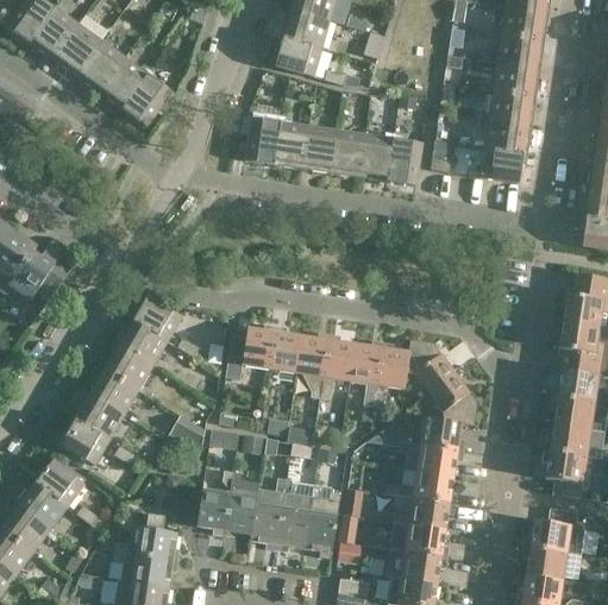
[(30,42),(56,6),(46,0),(24,0),(7,25),(30,42)]
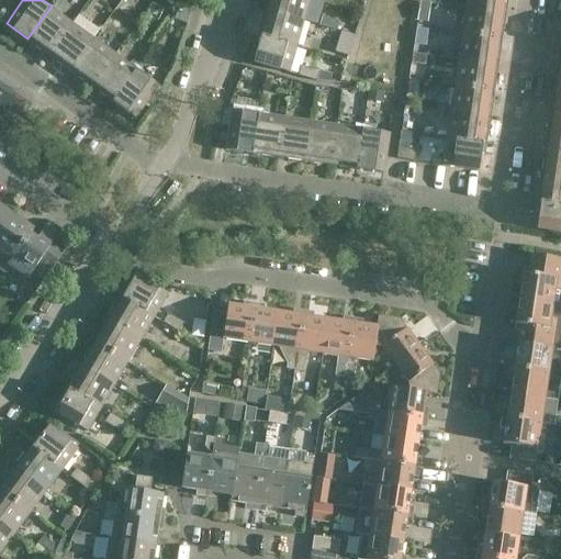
[(267,0),(266,8),(304,19),(310,0),(267,0)]
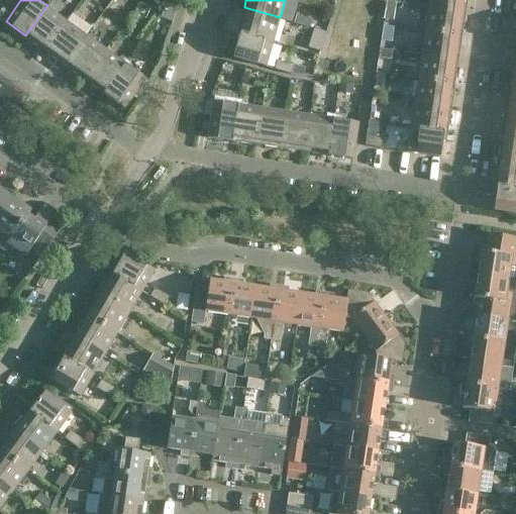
[(394,16),(396,0),(387,0),(385,15),(394,16)]
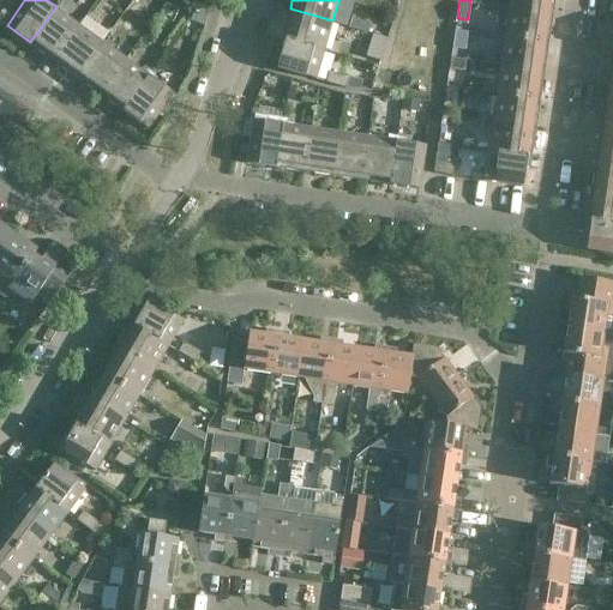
[(553,12),(556,0),(511,0),(510,6),(553,12)]
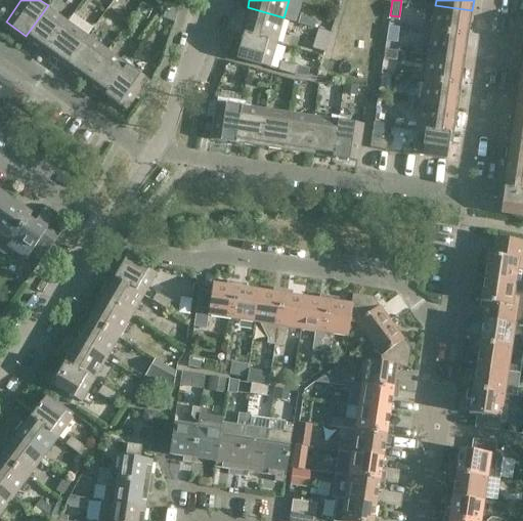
[(68,19),(48,5),(26,36),(39,45),(41,42),(48,47),(68,19)]
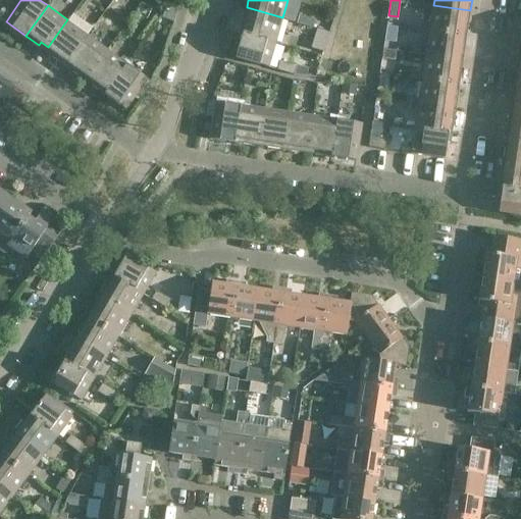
[(468,27),(470,10),(433,5),(430,30),(463,34),(464,27),(468,27)]
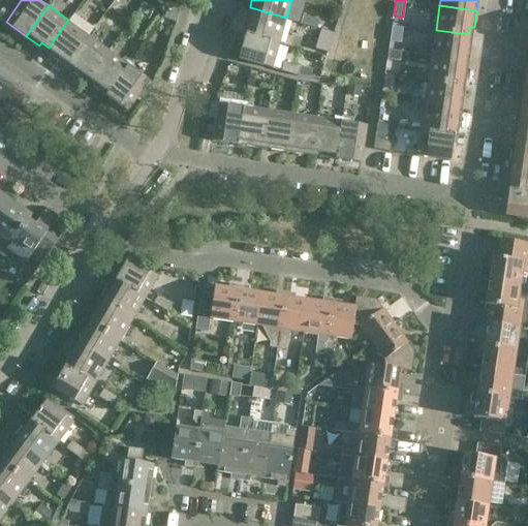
[(279,41),(286,18),(250,7),(246,23),(249,24),(247,32),(279,41)]
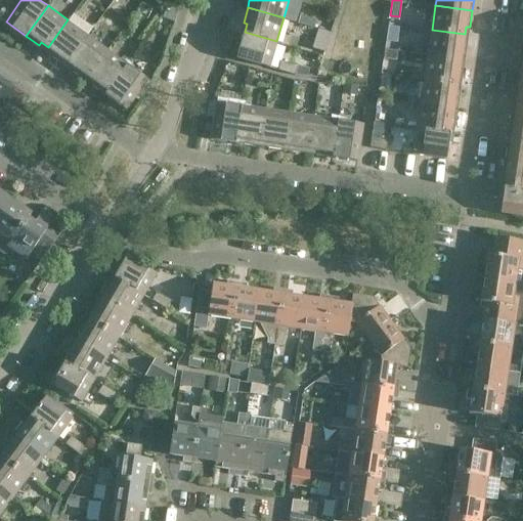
[(178,12),(166,8),(164,16),(175,19),(178,12)]
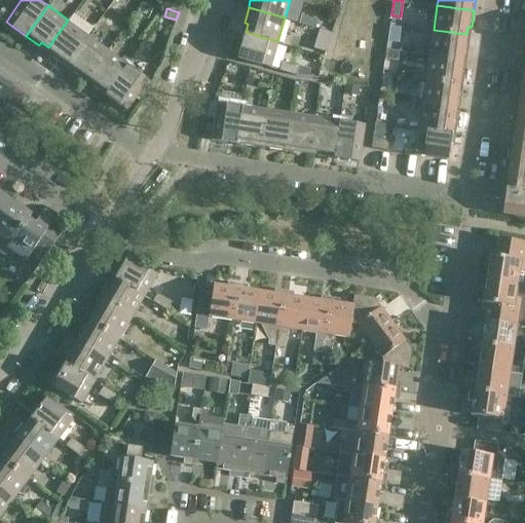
[(303,12),(301,21),(316,26),(319,17),(303,12)]
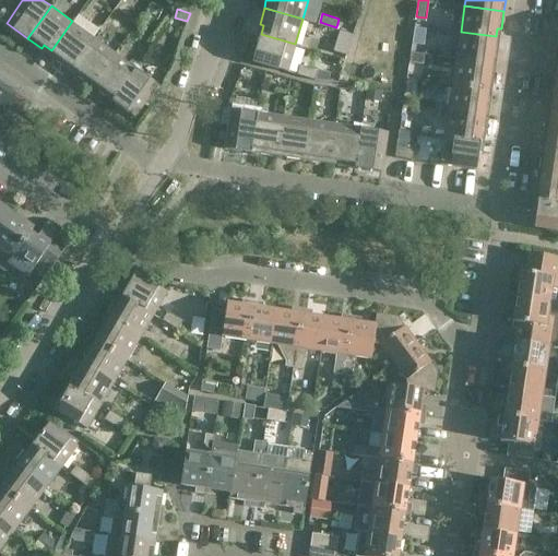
[(72,21),(51,50),(59,56),(57,59),(71,69),(94,36),(72,21)]
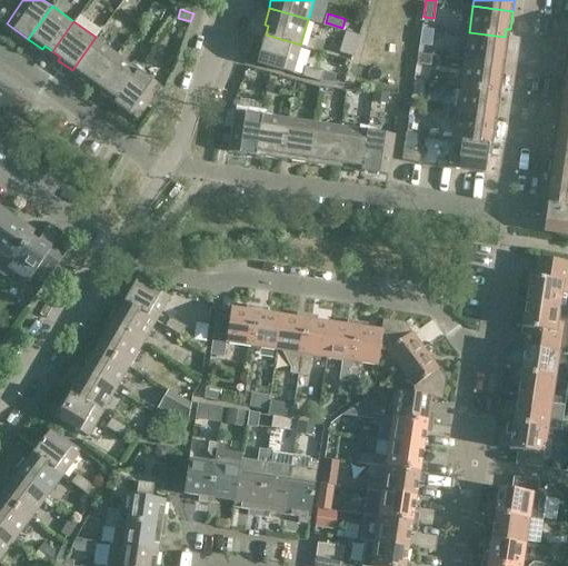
[(431,43),(434,27),(422,26),(420,41),(431,43)]
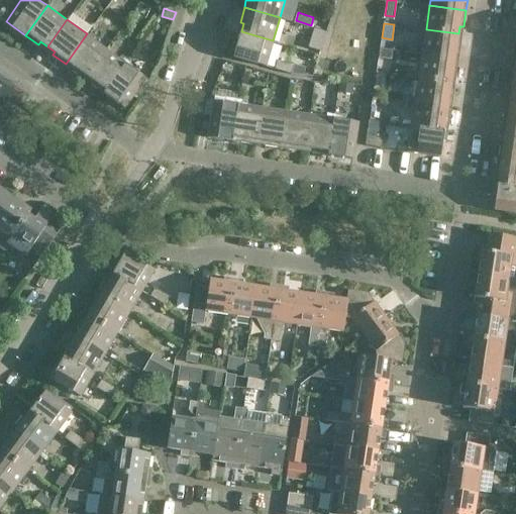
[(321,48),(326,29),(315,26),(309,44),(321,48)]
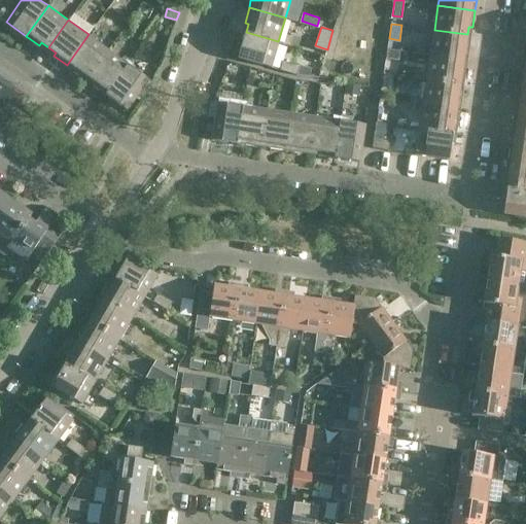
[(430,54),(467,60),(470,43),(466,43),(467,34),(434,30),(430,54)]
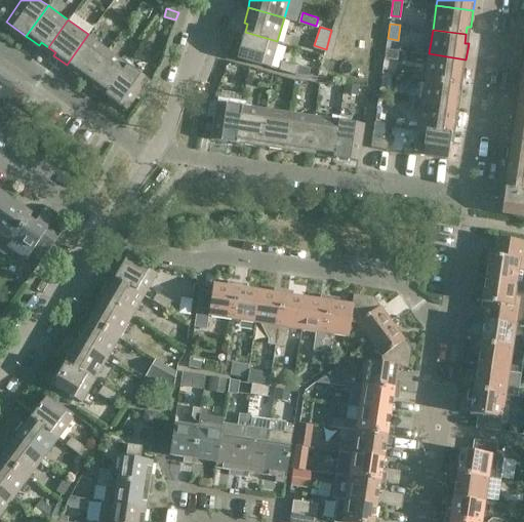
[(271,66),(277,41),(245,32),(238,55),(271,66)]
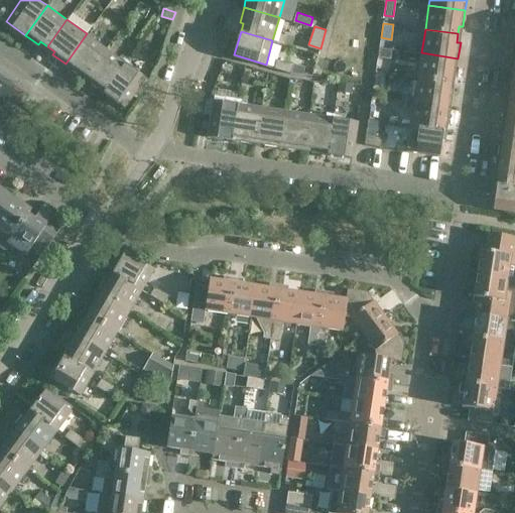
[(87,33),(66,63),(78,73),(80,70),(87,75),(107,47),(87,33)]
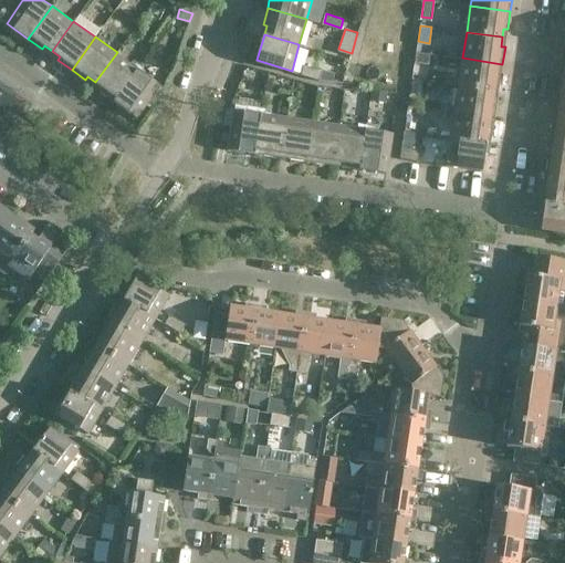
[(429,62),(430,53),(416,51),(415,60),(429,62)]
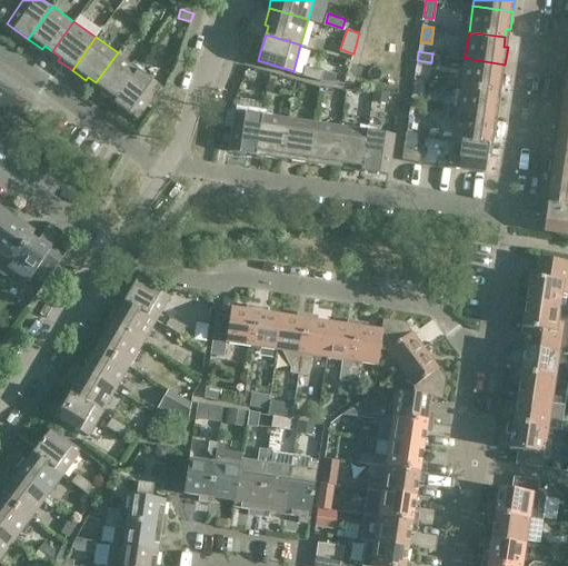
[(118,52),(96,82),(103,88),(101,91),(116,101),(139,68),(118,52)]
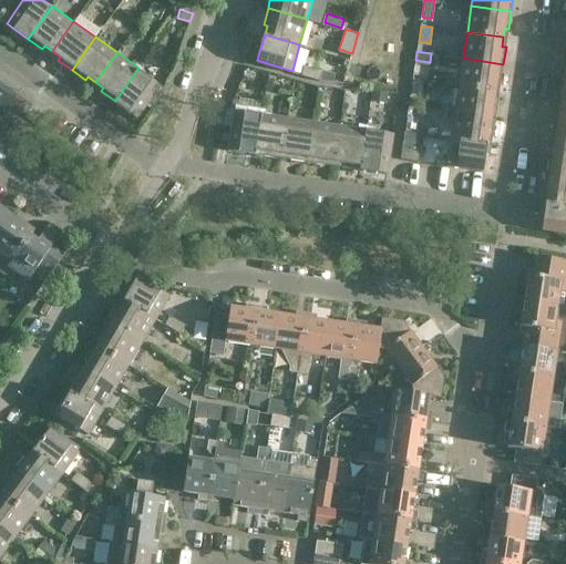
[(459,84),(495,90),(496,81),(501,82),(503,64),(463,58),(459,84)]
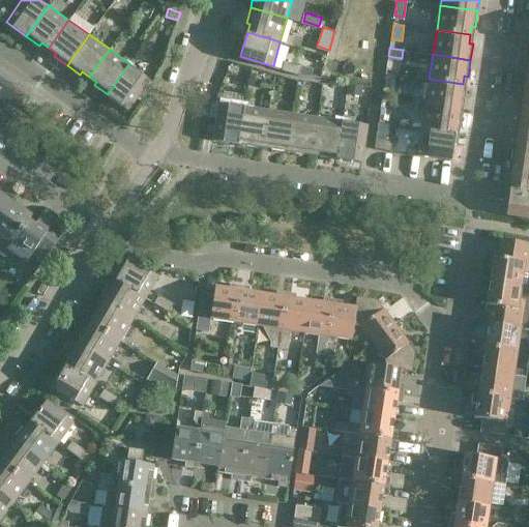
[(283,68),(298,74),(301,64),(285,59),(283,68)]
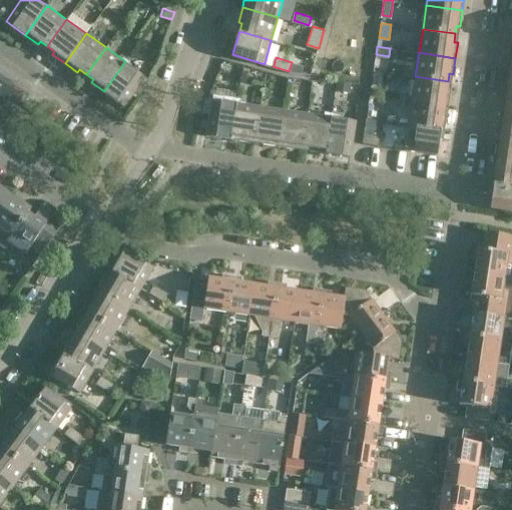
[(375,60),(374,69),(383,70),(384,61),(375,60)]
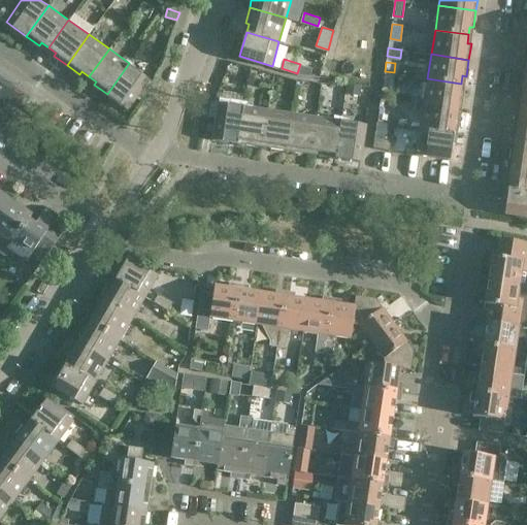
[(129,63),(107,94),(128,108),(150,77),(129,63)]
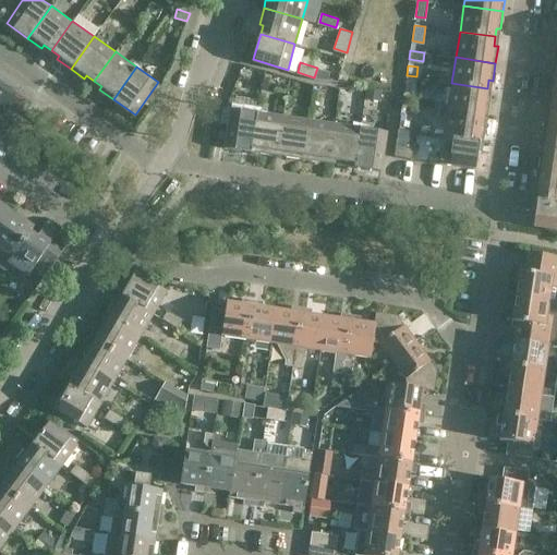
[(486,97),(487,88),(451,83),(448,109),(487,116),(491,98),(486,97)]
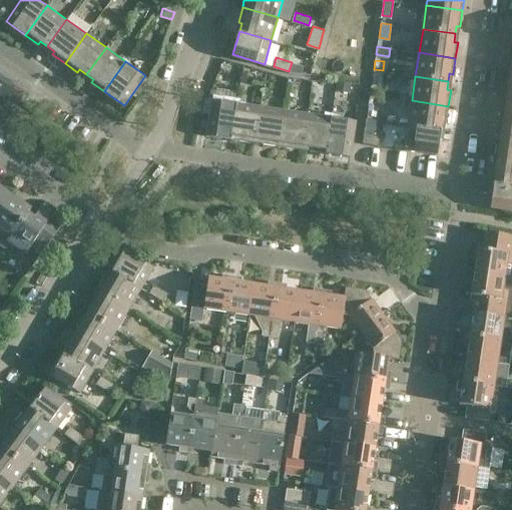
[(338,80),(337,89),(350,91),(351,82),(338,80)]
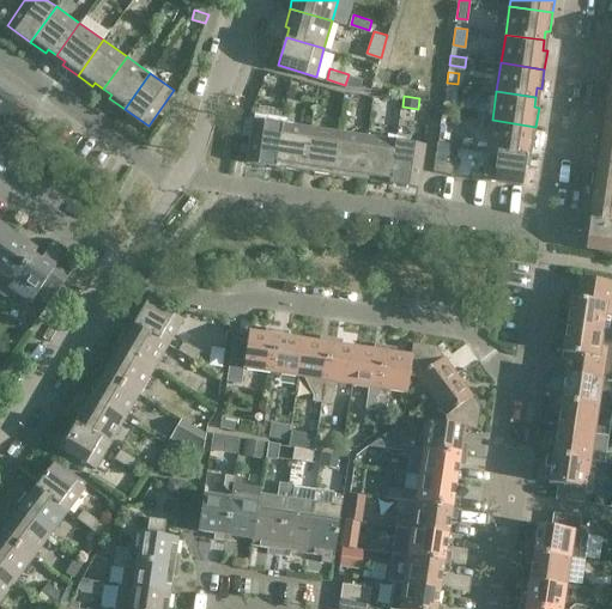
[(599,132),(611,133),(611,104),(607,104),(606,114),(601,113),(599,132)]
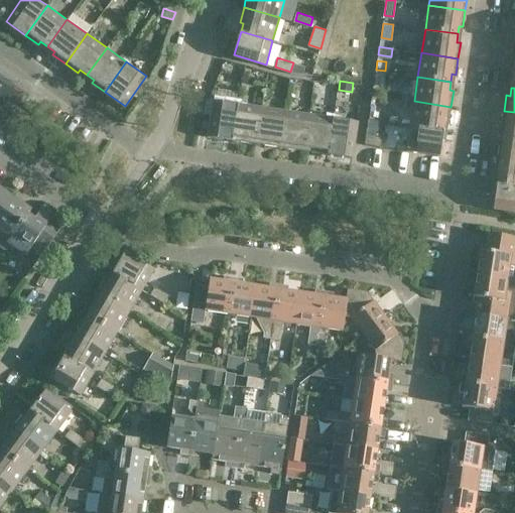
[(232,139),(238,102),(214,99),(208,135),(232,139)]
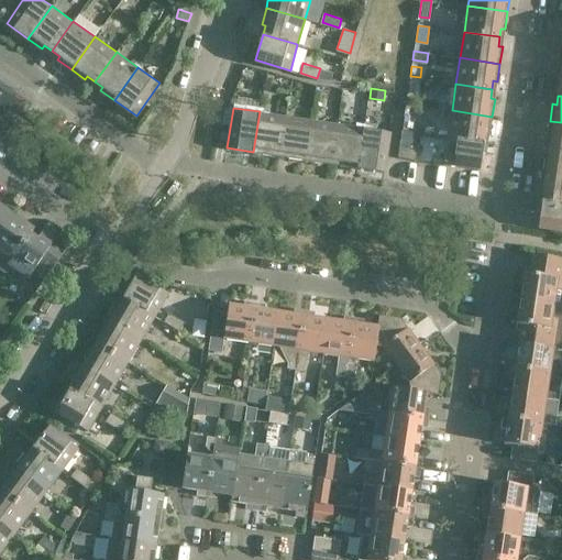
[(489,133),(492,117),(452,110),(448,136),(484,142),(485,133),(489,133)]
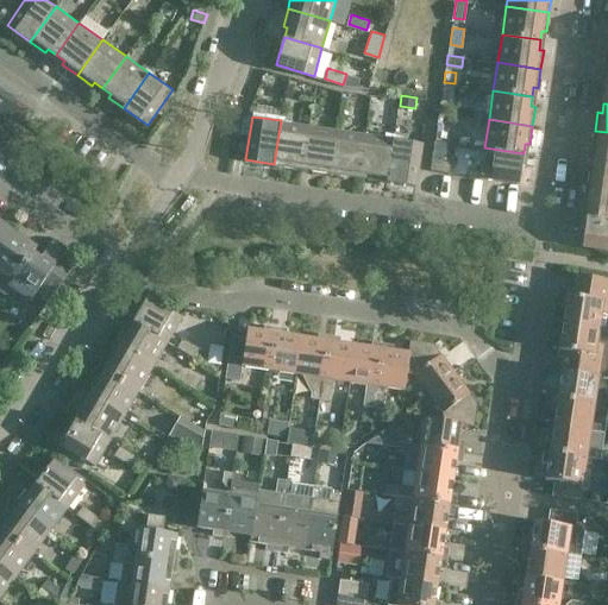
[(309,125),(281,120),(274,164),(293,166),(294,162),(304,164),(309,125)]
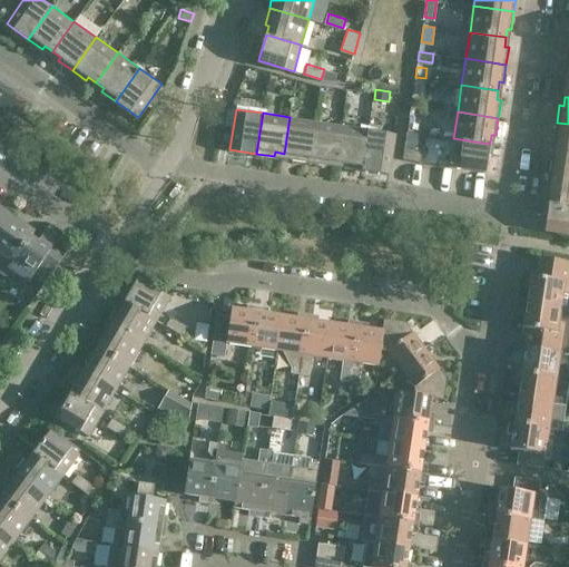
[(310,162),(315,120),(290,117),(284,154),(293,155),(293,158),(310,162)]
